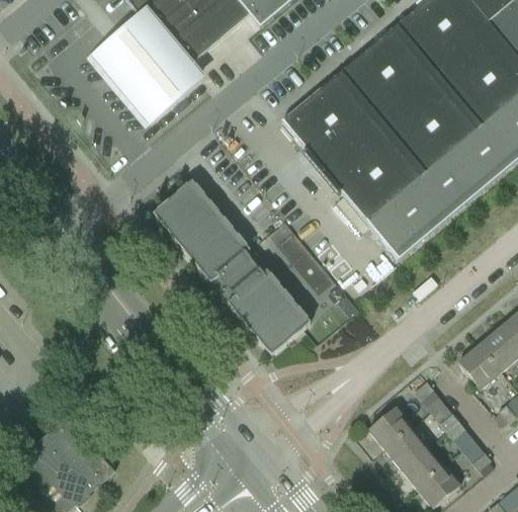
[(246,9),(259,25),(288,0),(130,0),(131,3),(133,6),(140,14),(94,53),(149,118),(197,77),(183,61),(246,9)]
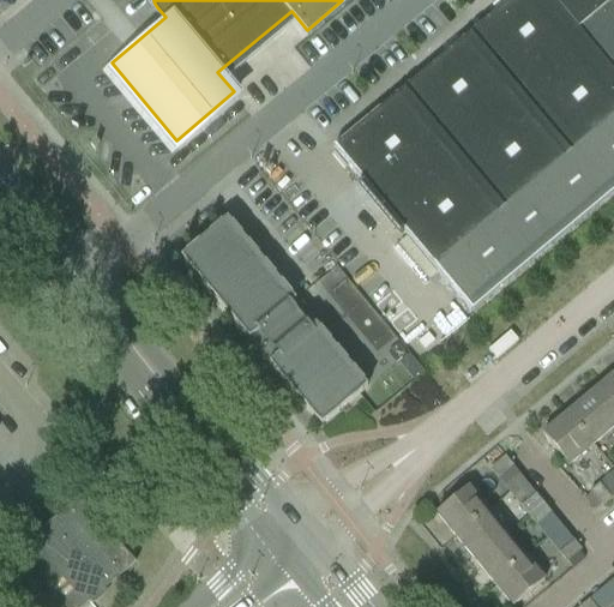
[(503,0),(457,38),(332,142),(420,246),(470,306),(613,185),(613,68),(557,0),(503,0)]
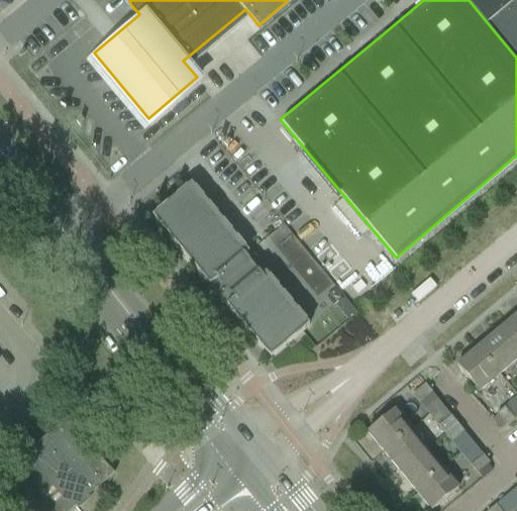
[(469,0),(516,57),(516,0),(469,0)]
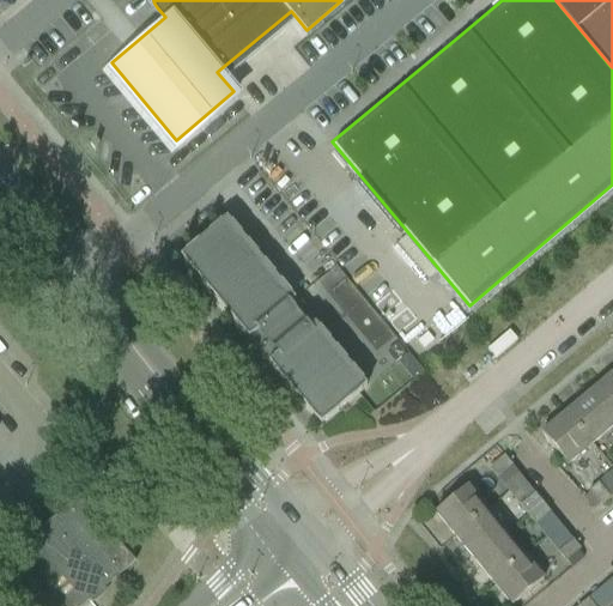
[(256,365),(266,357),(320,420),(358,388),(368,380),(315,317),(309,322),(290,298),(296,294),(293,291),(226,211),(178,250),(248,334),(237,343),(256,365)]
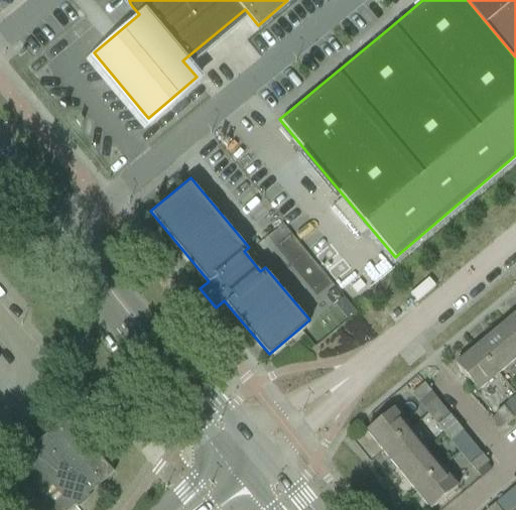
[(410,288),(416,296),(434,280),(428,273),(410,288)]
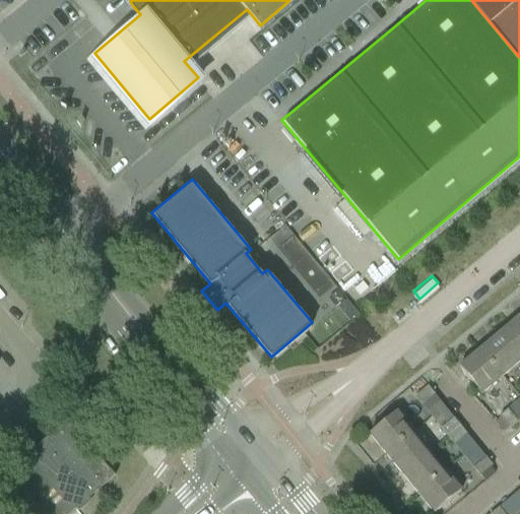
[(360,290),(368,282),(362,276),(353,283),(360,290)]
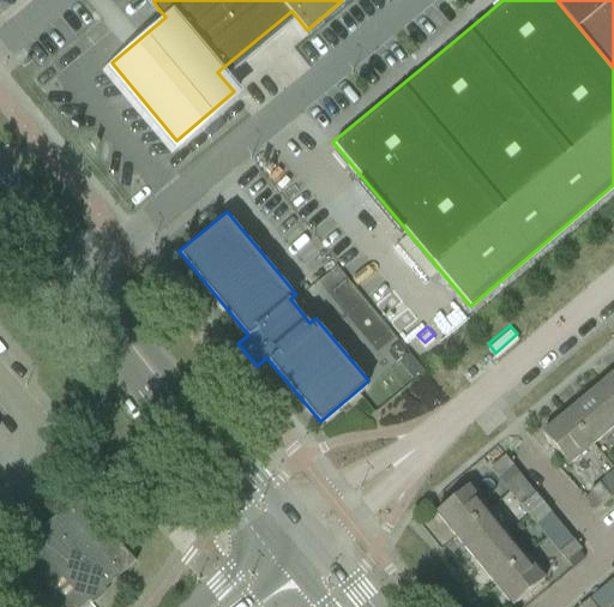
[(613,374),(611,370),(588,389),(613,421),(613,420),(613,374)]
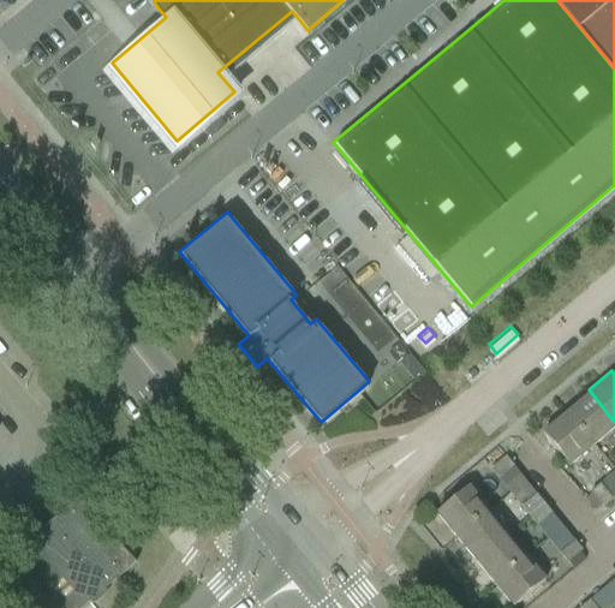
[(566,409),(592,440),(614,422),(589,389),(566,409)]
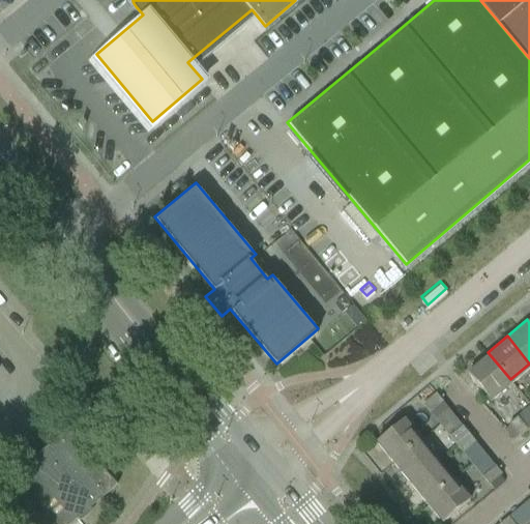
[(510,379),(488,352),(467,370),(490,397),(510,379)]
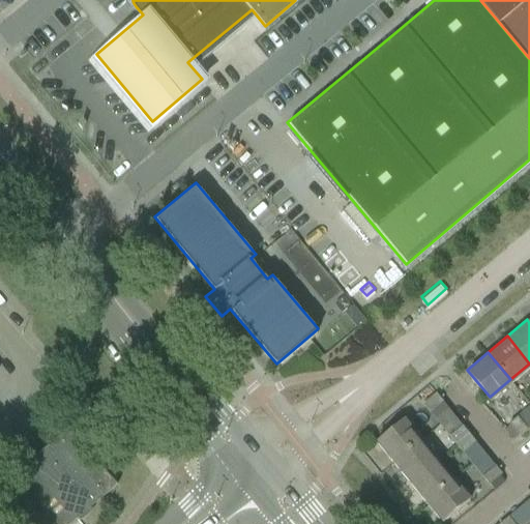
[(442,397),(435,388),(422,399),(430,407),(442,397)]
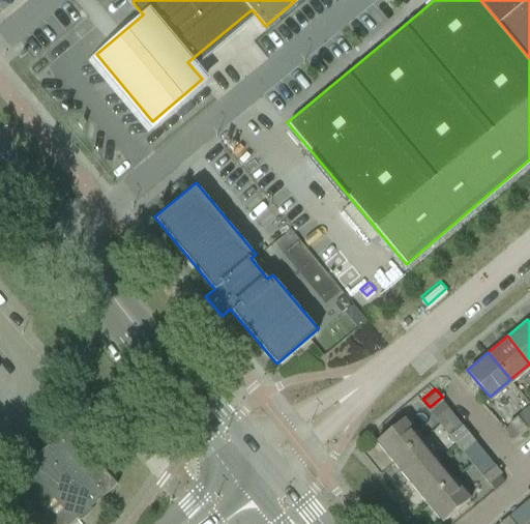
[(508,419),(519,431),(527,425),(517,412),(508,419)]
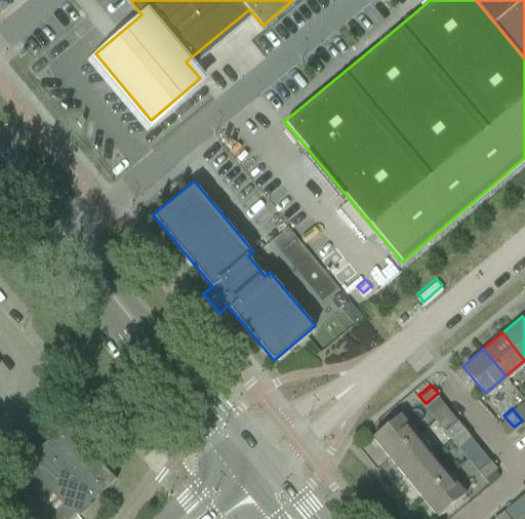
[(372,433),(389,453),(415,431),(399,411),(372,433)]
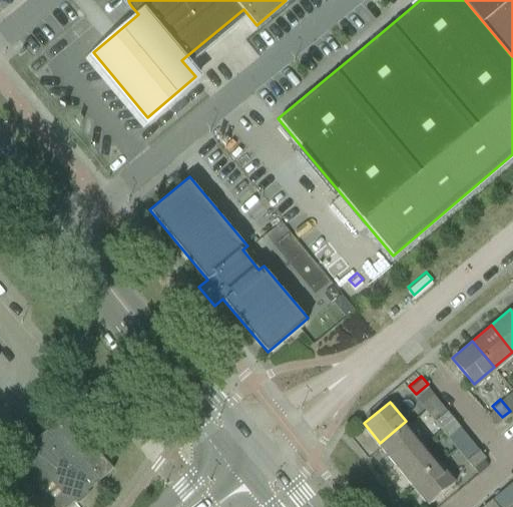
[(435,418),(441,425),(453,415),(447,408),(435,418)]
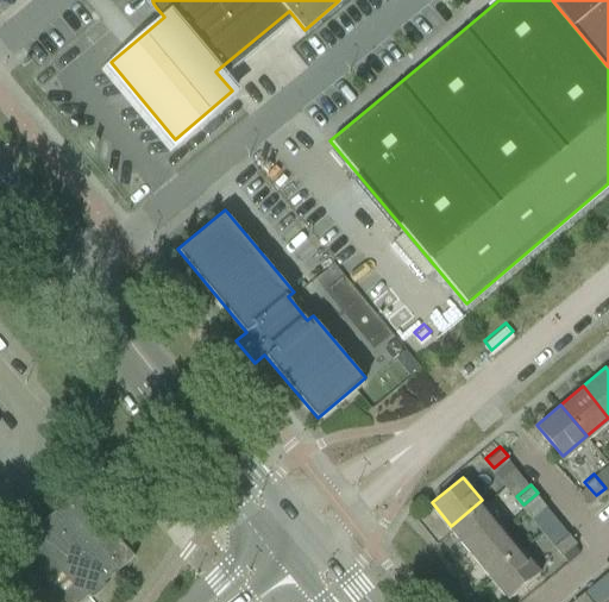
[(13,541),(12,553),(52,601),(73,601),(126,558),(127,545),(83,493),(70,493),(13,541)]
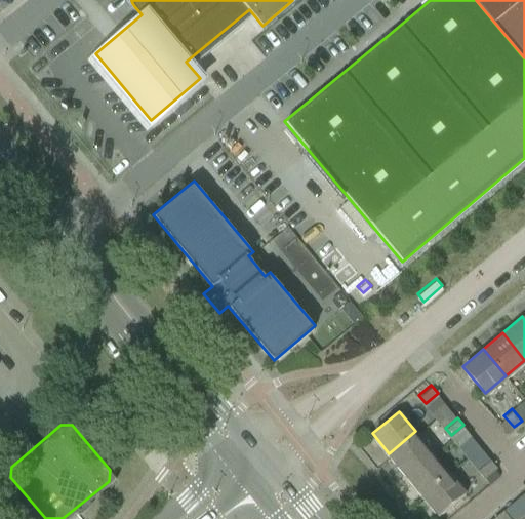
[(463,425),(451,435),(457,443),(470,433),(463,425)]
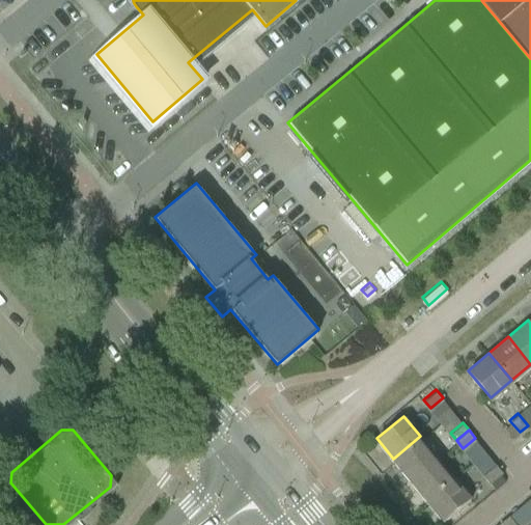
[(437,457),(420,436),(393,459),(410,478),(437,457)]
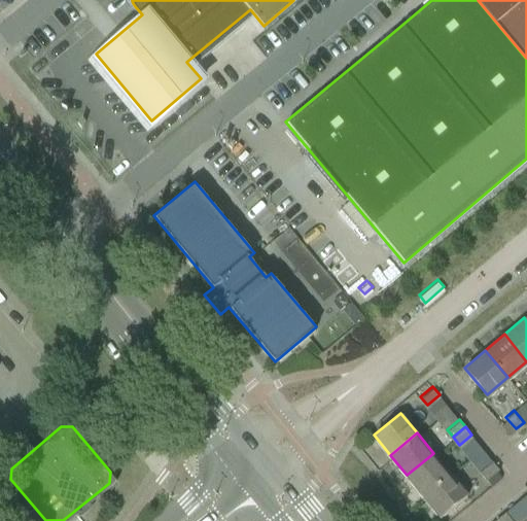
[(433,453),(407,475),(422,494),(450,473),(433,453)]
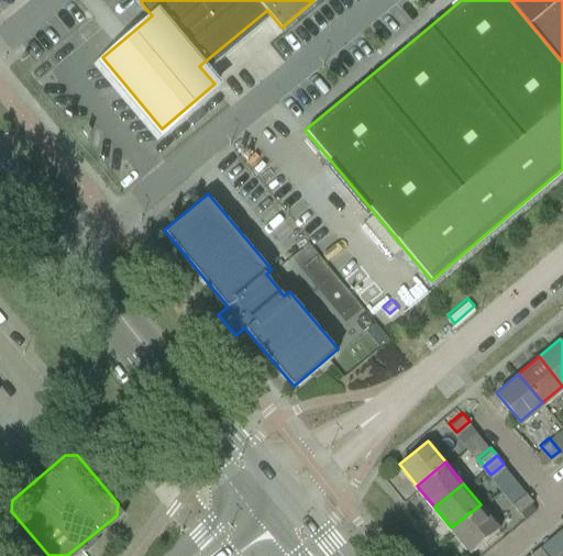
[(532,498),(526,490),(512,500),(519,509),(532,498)]
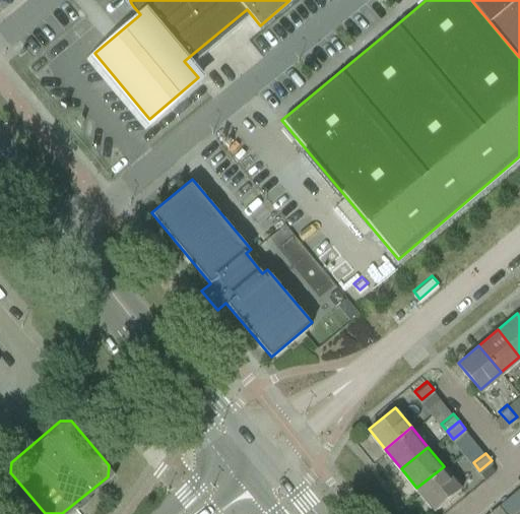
[(460,486),(444,466),(416,488),(433,508),(460,486)]
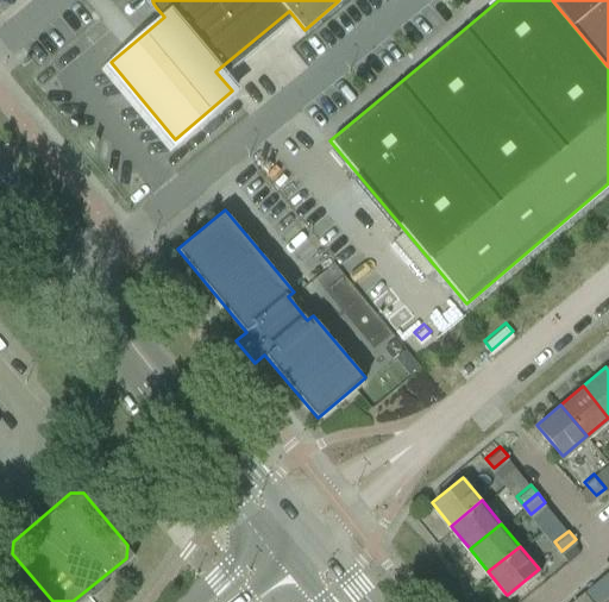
[(594,601),(583,589),(575,596),(578,601),(594,601)]
